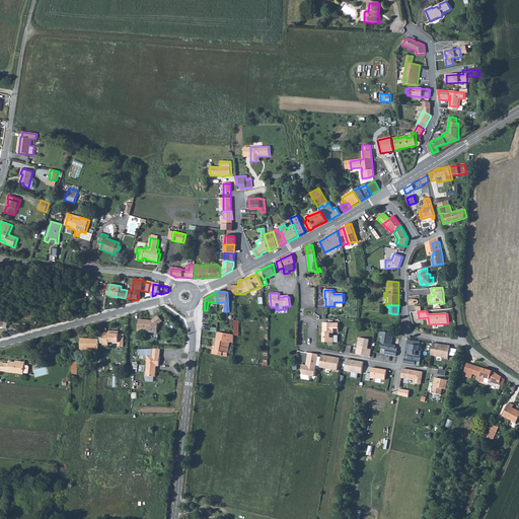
[(149,320),(139,319),(138,331),(157,334),(158,324),(162,321),(158,315),(154,318),(154,321),(149,321),(149,320)]
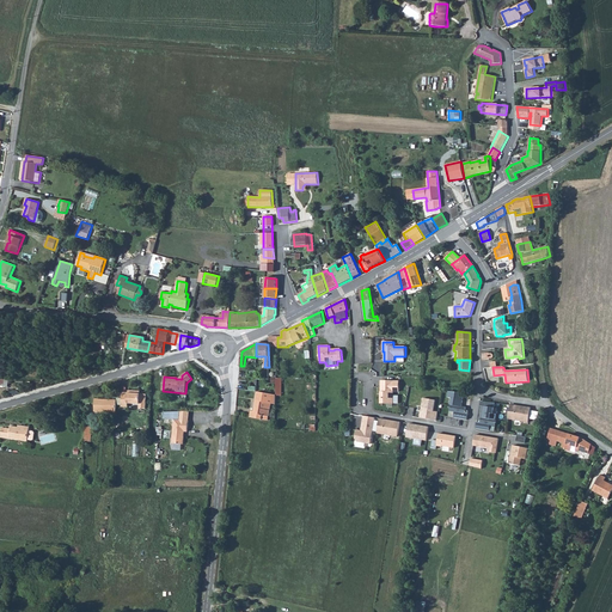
[(283,378),(271,377),(270,381),(277,383),(276,395),(282,395),(283,378)]
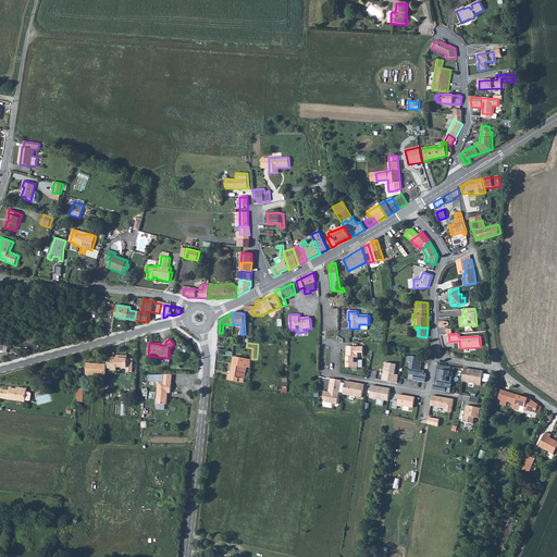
[(363,347),(347,347),(347,367),(358,368),(358,357),(363,357),(363,347)]
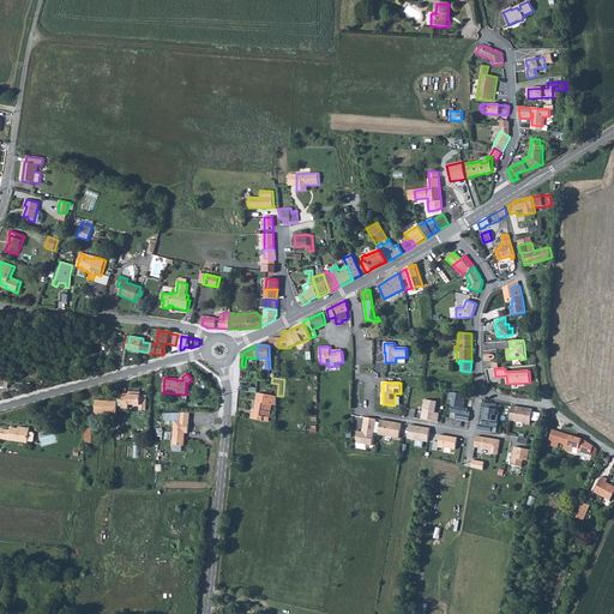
[(122,393),(122,408),(128,409),(128,405),(140,405),(139,410),(146,410),(146,396),(137,395),(137,392),(128,392),(128,395),(122,393)]
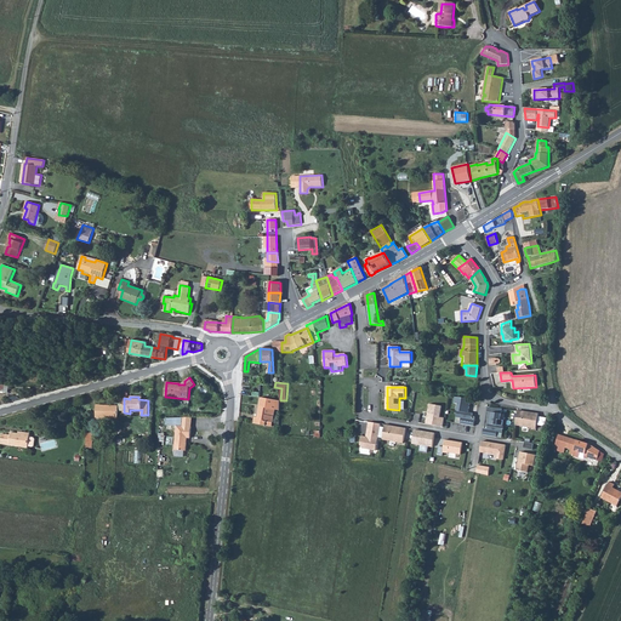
[(471,399),(455,397),(454,404),(459,404),(457,411),(468,412),(471,399)]
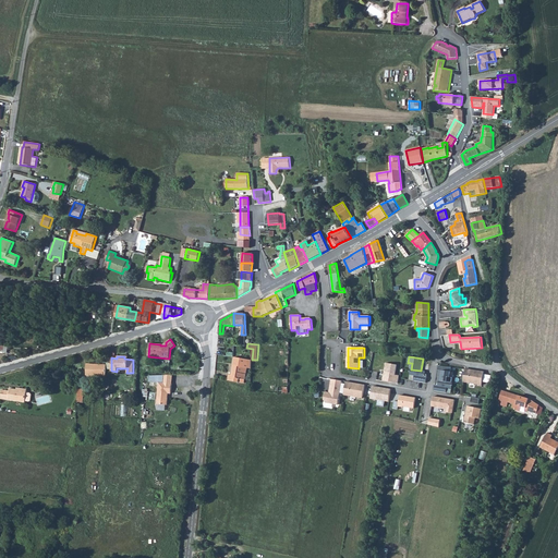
[(229,375),(228,380),(239,383),(239,381),(244,383),(247,368),(251,368),(252,361),(234,358),(231,375),(229,375)]
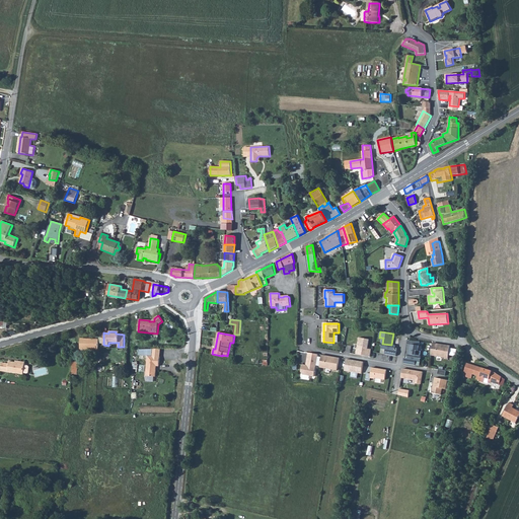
[(359,338),(357,353),(362,354),(362,356),(370,357),(371,350),(368,349),(369,340),(359,338)]
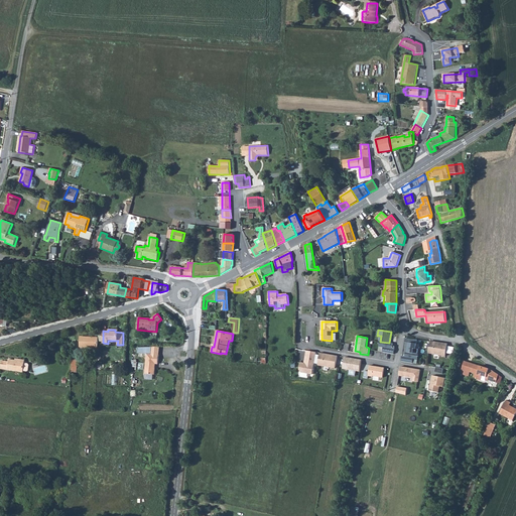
[(80,347),(98,348),(99,338),(81,337),(80,347)]
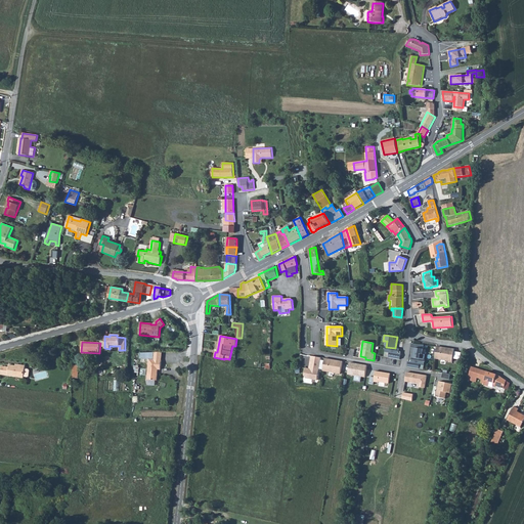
[(412,354),(412,356),(425,358),(425,354),(423,354),(424,345),(411,344),(409,354),(412,354)]
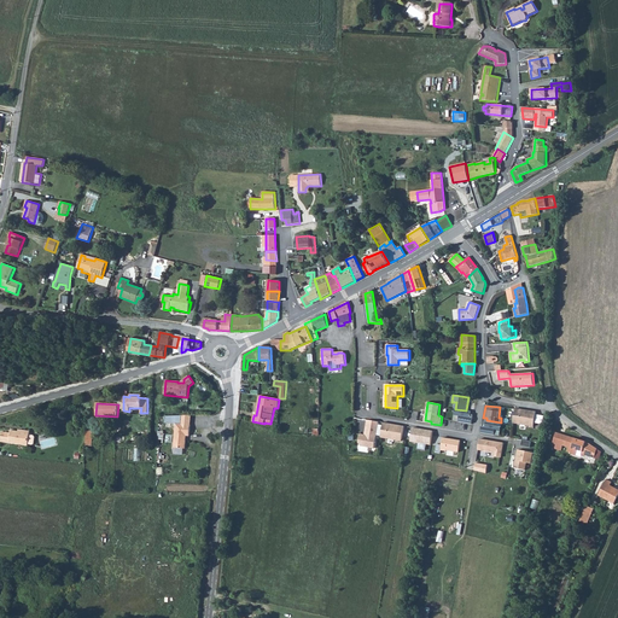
[(535,426),(537,410),(516,407),(513,423),(535,426)]
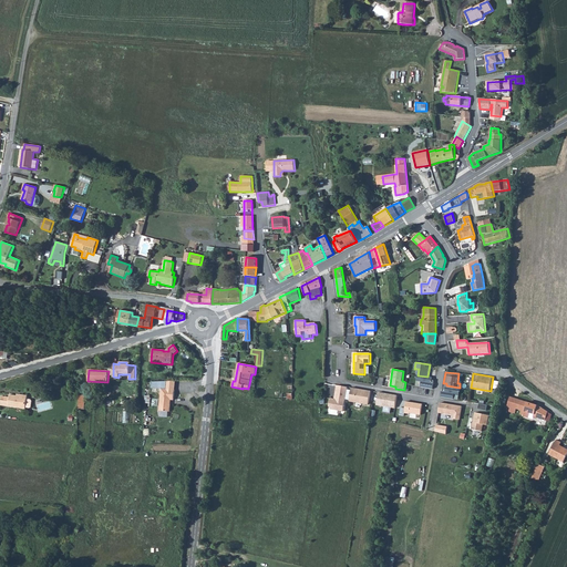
[(428,377),(418,375),(416,381),(421,381),(421,387),(433,389),(434,382),(431,381),(432,378),(428,377)]
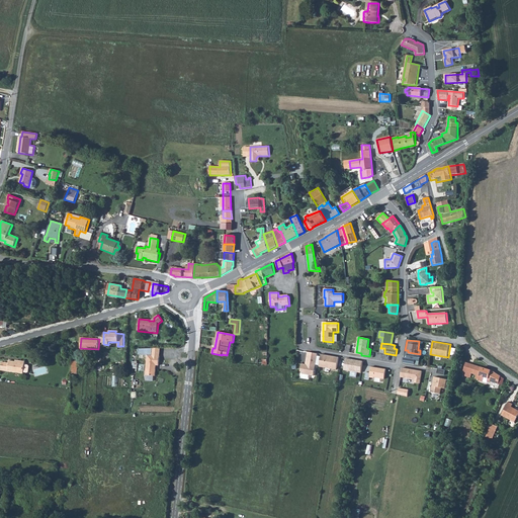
[(159,365),(160,356),(152,355),(153,348),(139,349),(139,354),(148,355),(146,375),(155,376),(156,369),(155,368),(155,366),(156,366),(156,365),(159,365)]
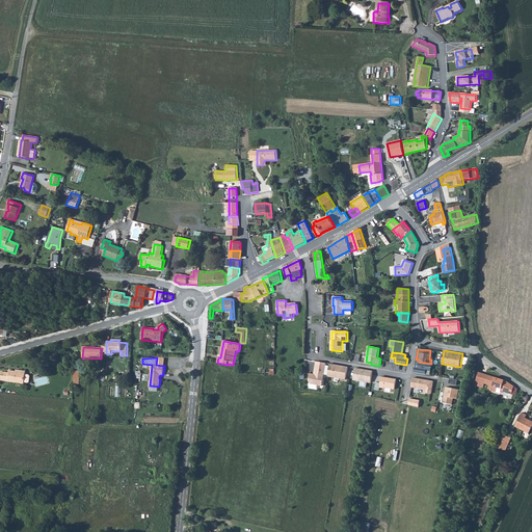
[(326,363),(316,362),(315,368),(316,368),(315,374),(314,374),(310,374),(309,381),(311,384),(322,387),(326,363)]
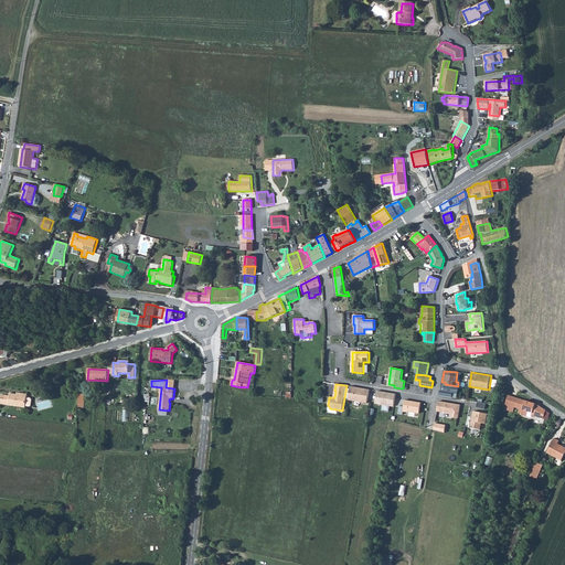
[(458,386),(445,384),(444,388),(440,388),(439,396),(452,398),(452,393),(458,393),(458,387),(458,386)]
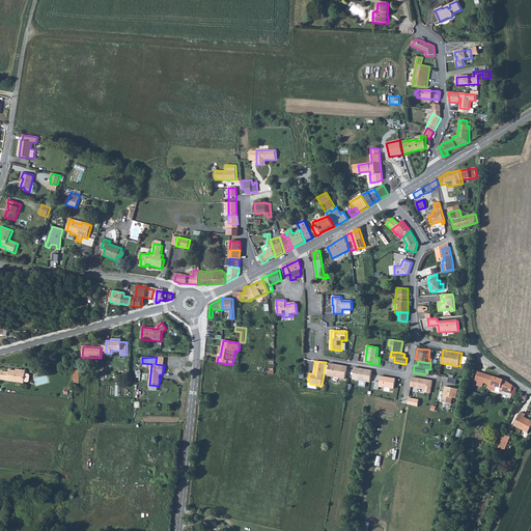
[(334,364),(329,363),(327,375),(345,380),(347,366),(339,365),(339,366),(334,365),(334,364)]
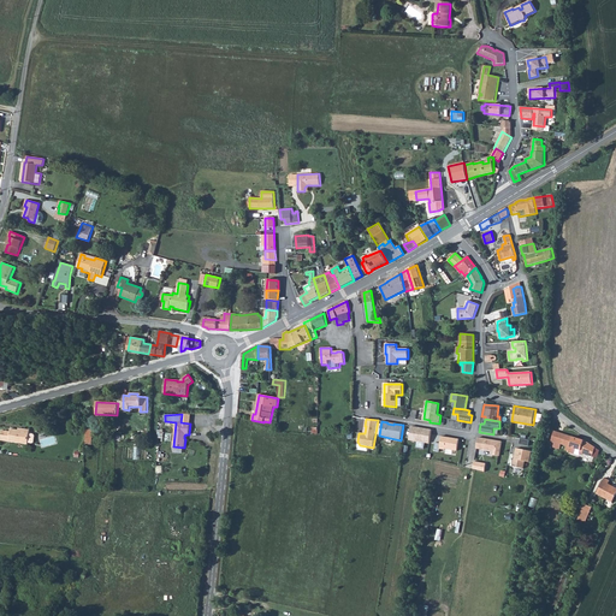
[(431,434),(432,430),(427,430),(426,431),(424,431),(420,430),(421,428),(412,426),(409,440),(418,442),(416,448),(424,449),(425,443),(430,444),(431,434)]
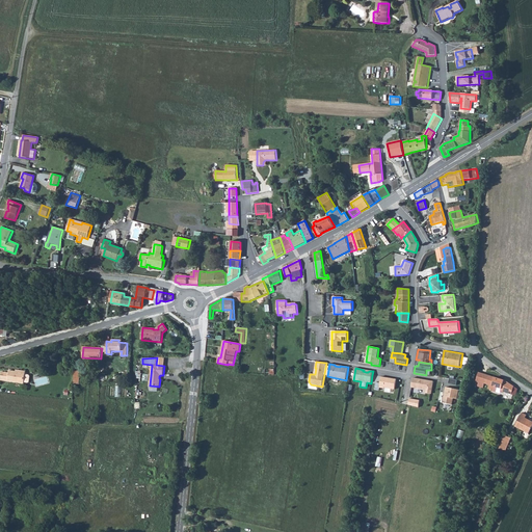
[(29,381),(30,376),(29,375),(25,374),(26,371),(22,371),(21,373),(16,372),(16,371),(9,371),(9,373),(2,372),(0,380),(24,383),(24,382),(28,382),(29,381)]
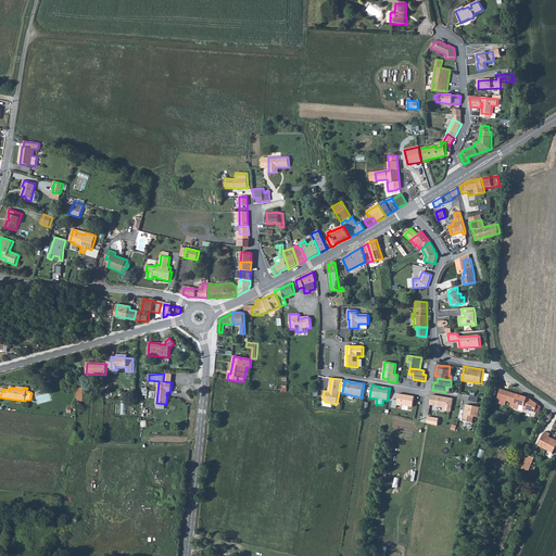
[(496,403),(505,405),(506,401),(512,403),(510,406),(514,407),(514,408),(518,409),(520,405),(523,406),(523,408),(535,413),(538,404),(527,397),(501,389),(496,403)]
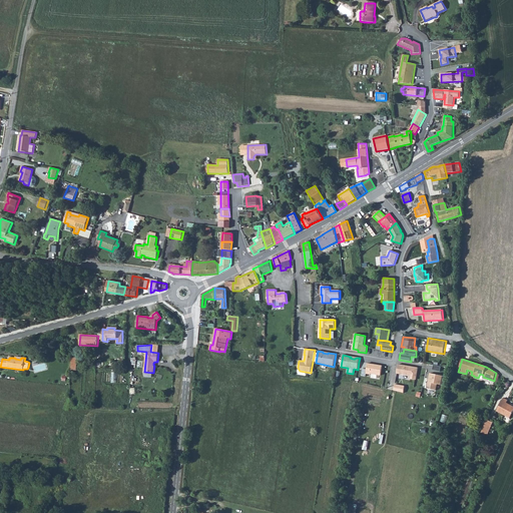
[(367,370),(363,369),(362,376),(366,377),(366,374),(371,375),(371,374),(381,376),(383,366),(373,364),(371,365),(370,365),(370,364),(368,364),(367,370)]
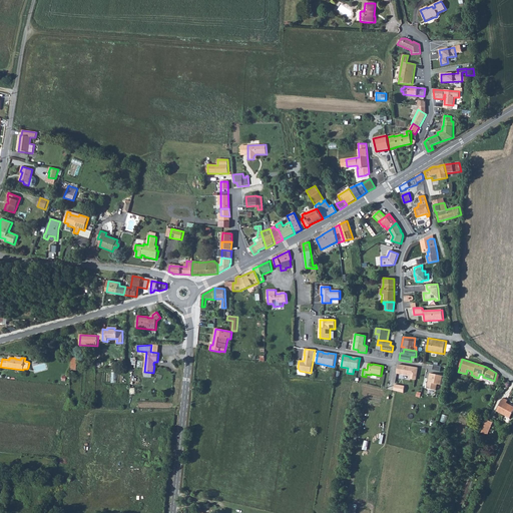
[(397,369),(396,374),(410,376),(410,379),(416,380),(418,368),(398,365),(397,369)]
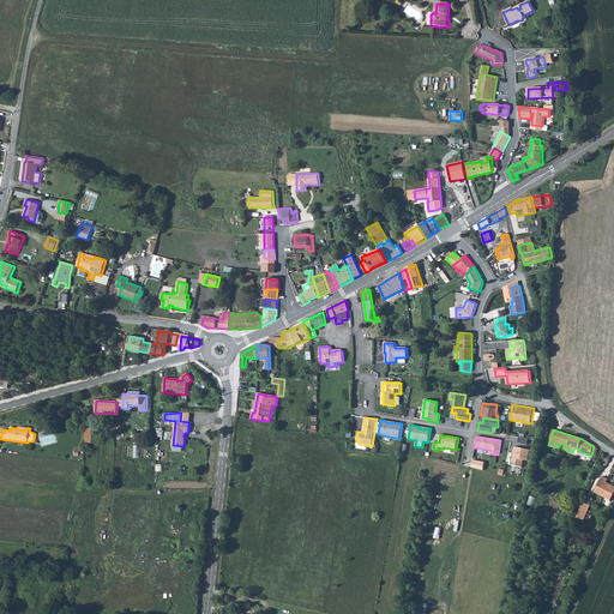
[(535,451),(515,446),(515,450),(515,452),(515,453),(513,453),(511,465),(522,468),(523,459),(533,462),(535,451)]
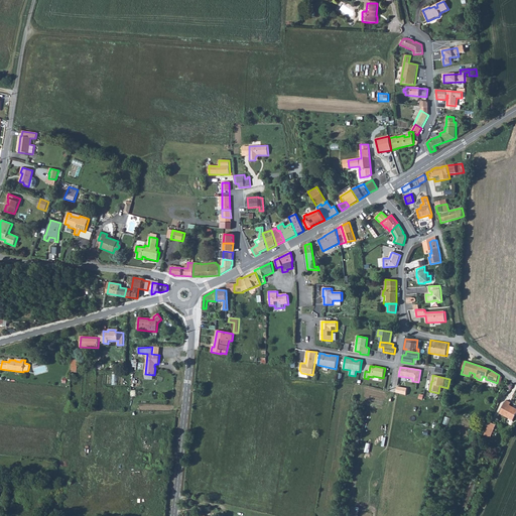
[(397,387),(396,393),(406,395),(407,388),(397,387)]
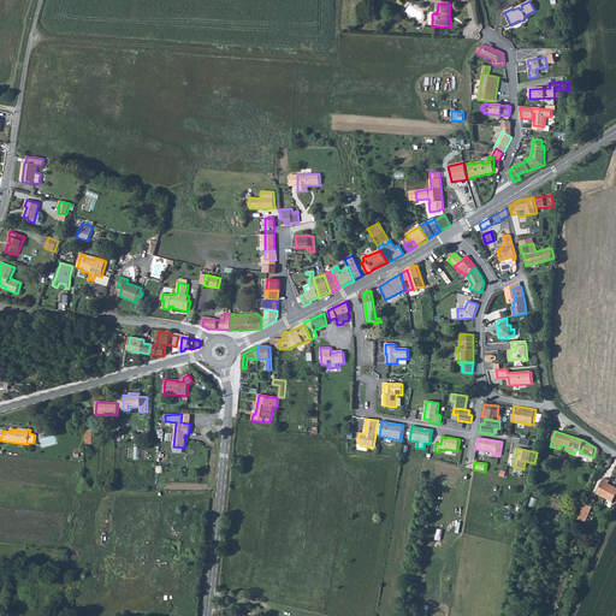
[(597,493),(612,502),(615,495),(615,487),(608,484),(610,481),(604,478),(597,493)]
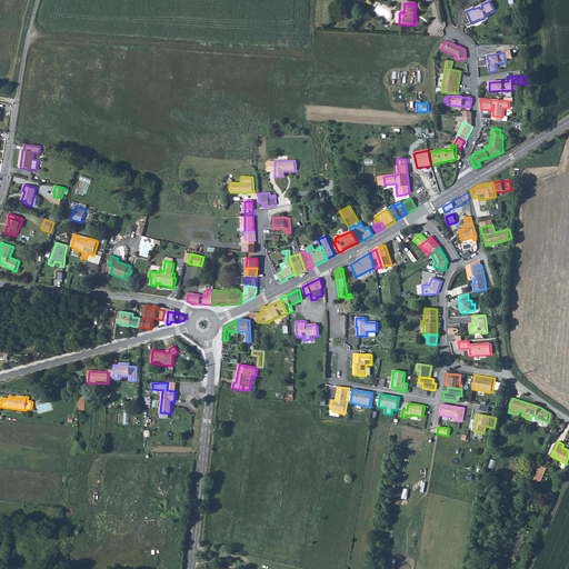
[(540,466),(535,480),(540,482),(547,468),(540,466)]
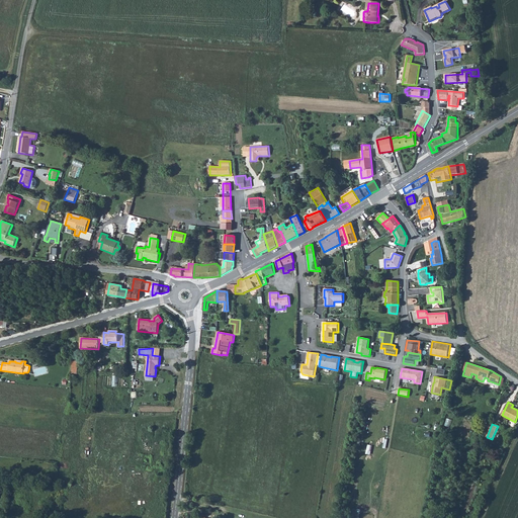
All buildings are outlined.
